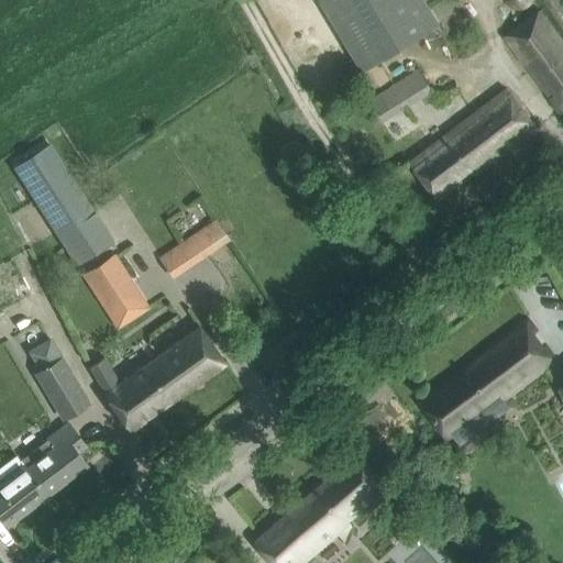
[(424,0),(321,0),(364,70),(440,25),(424,0)]
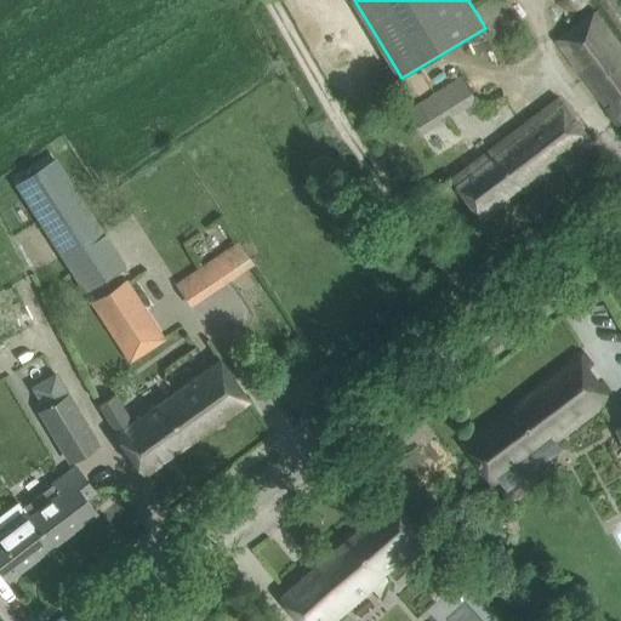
[(620,51),(594,16),(581,27),(558,44),(619,124),(620,121),(620,51)]
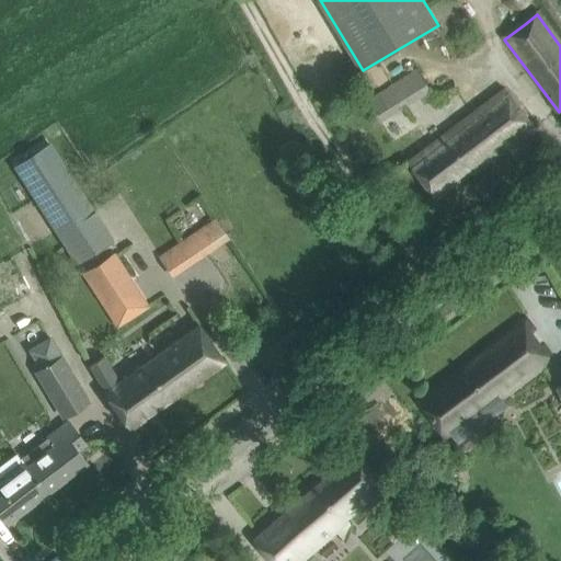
[(419,109),(439,94),(420,65),(365,101),(391,140),(425,118),(419,109)]
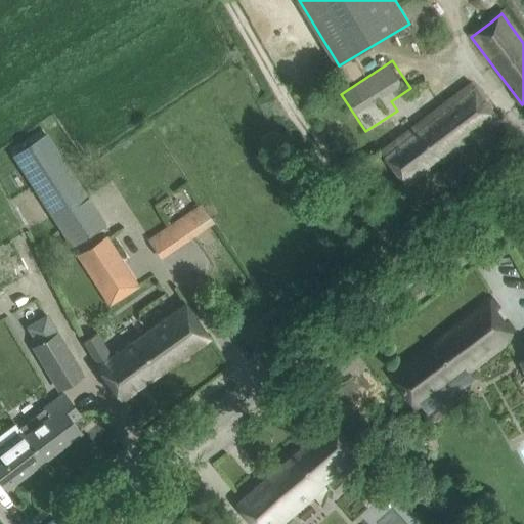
[(445,162),(500,120),(472,82),(382,150),(408,186),(443,160),(445,162)]
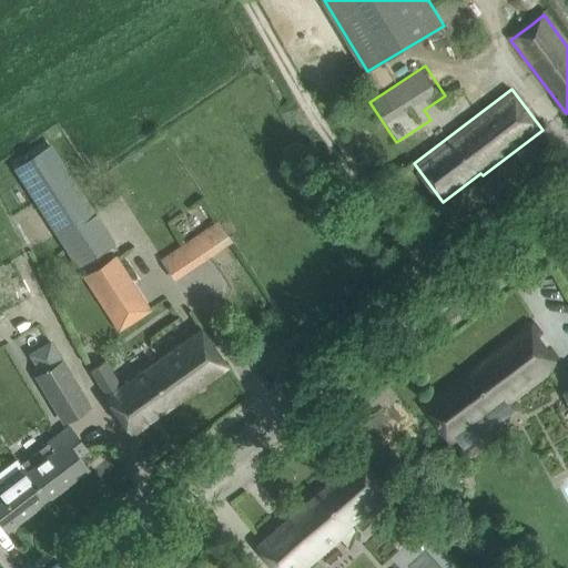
[(113,244),(105,232),(50,146),(16,169),(79,266),(113,244)]
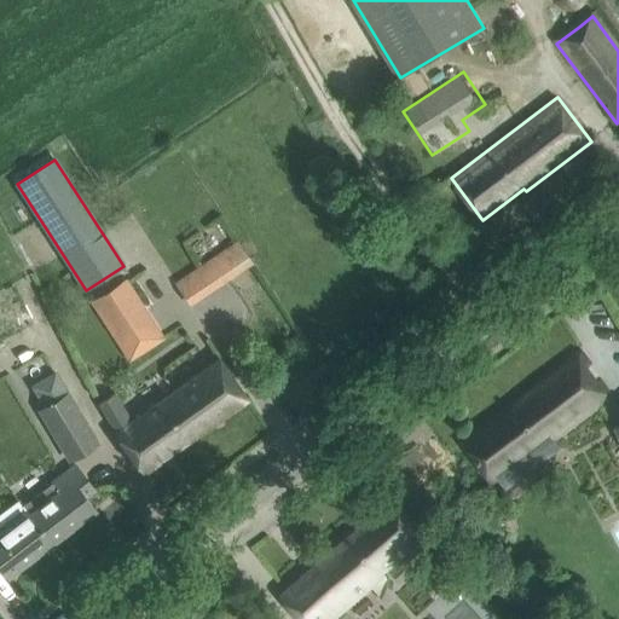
[(252,262),(244,253),(237,243),(177,284),(190,304),(252,262)]
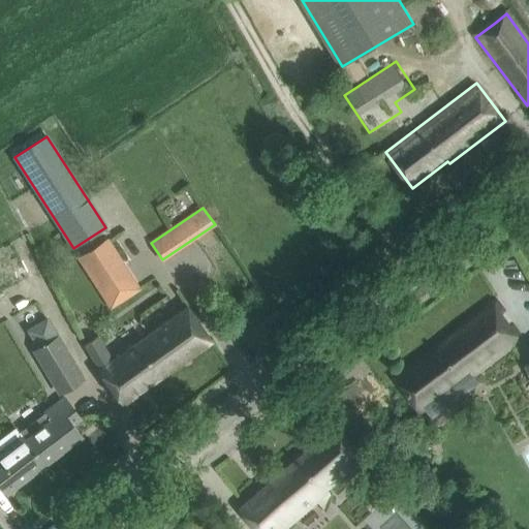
[(109,238),(79,257),(112,309),(142,289),(109,238)]
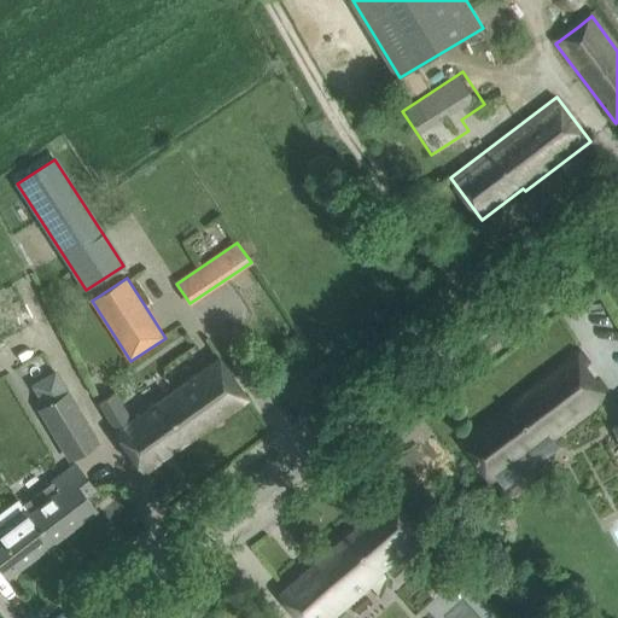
[(197,353),(207,366),(221,355),(211,343),(197,353)]
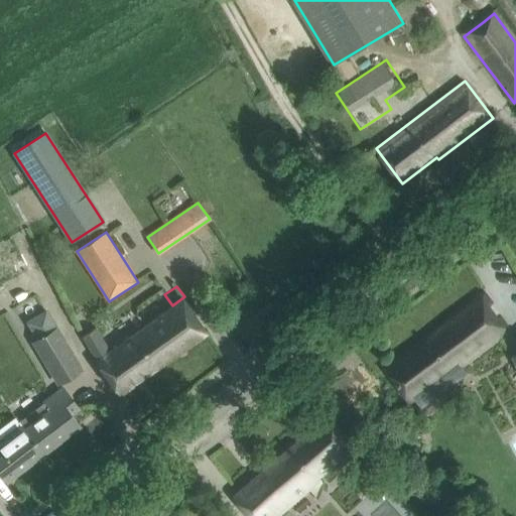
[(182,299),(141,329),(164,362),(206,333),(182,299)]
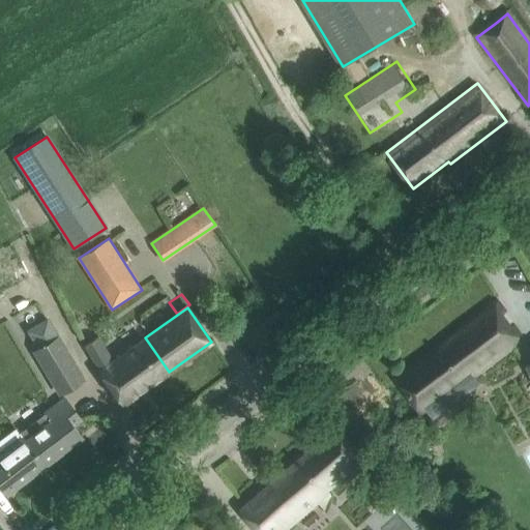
[(442,348),(399,381),(424,415),(513,346),(489,311),(441,347),(442,348)]
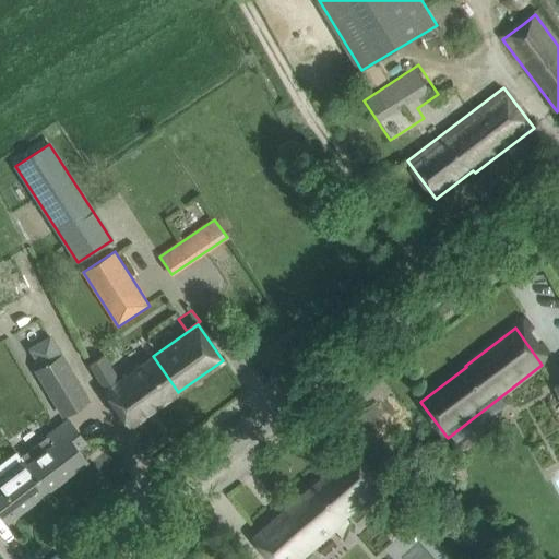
[(86,366),(129,427),(178,392),(153,356),(121,378),(104,354),(86,366)]
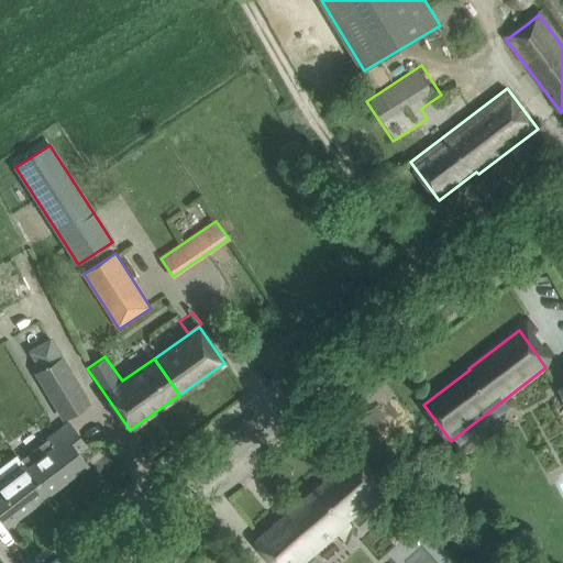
[(36,373),(64,419),(88,404),(62,359),(36,373)]
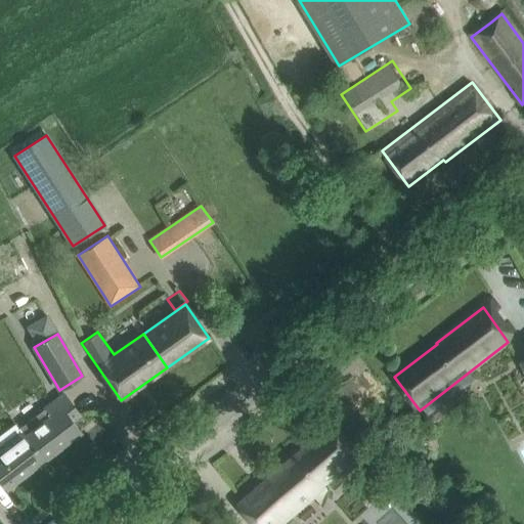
[(24,436),(43,461),(80,432),(79,430),(79,431),(72,422),(80,416),(63,394),(43,409),(43,410),(18,429),(24,436)]
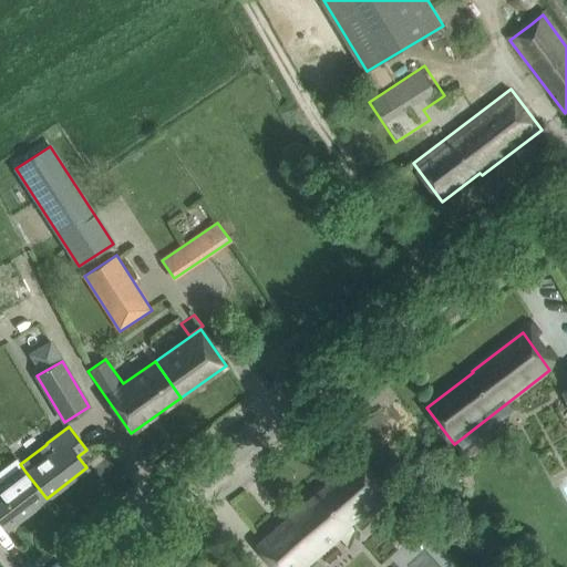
[(394,493),(362,456),(258,545),(276,566),(309,566),(354,529),(353,528),(394,493)]
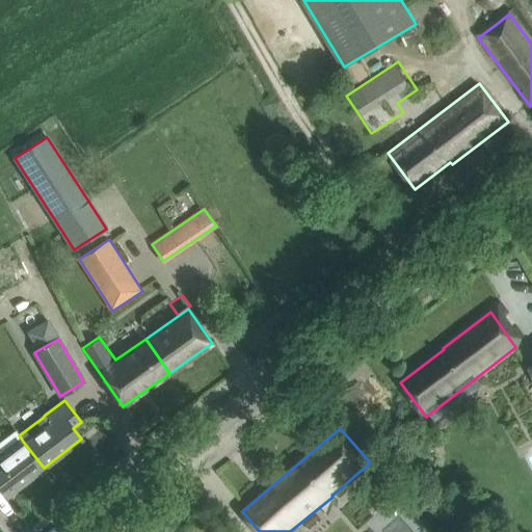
[(0,487),(6,496),(44,468),(24,443),(11,452),(3,441),(0,443),(0,487)]
